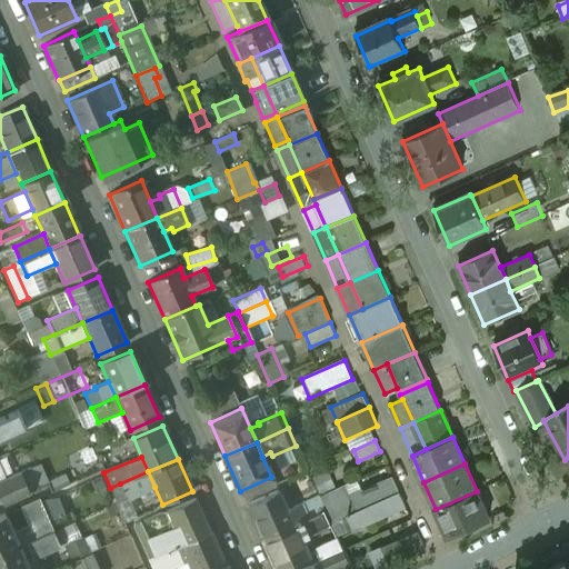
[(148,471),(120,483),(127,498),(155,487),(148,471)]
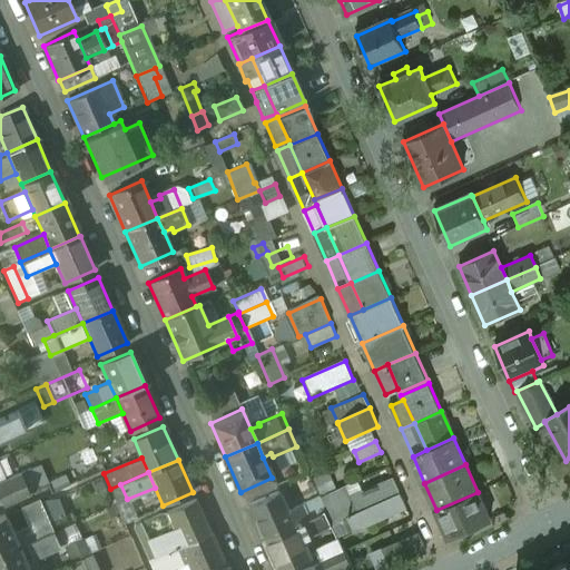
[(318,492),(336,488),(333,472),(315,477),(318,492)]
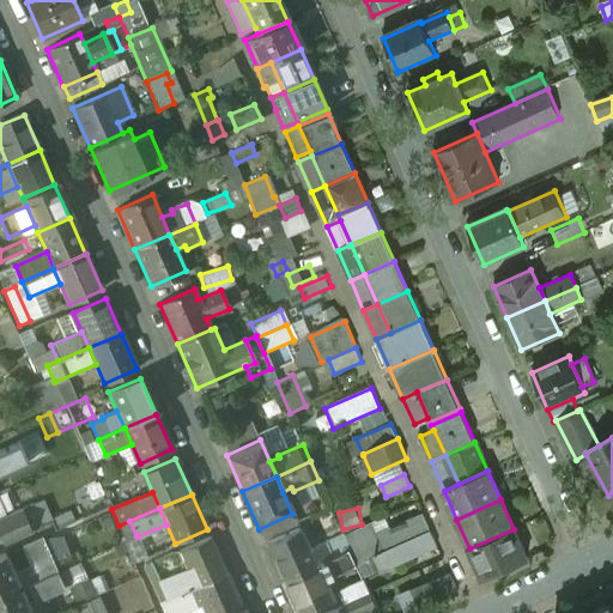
[(22,509),(0,519),(0,545),(31,532),(24,515),(22,509)]
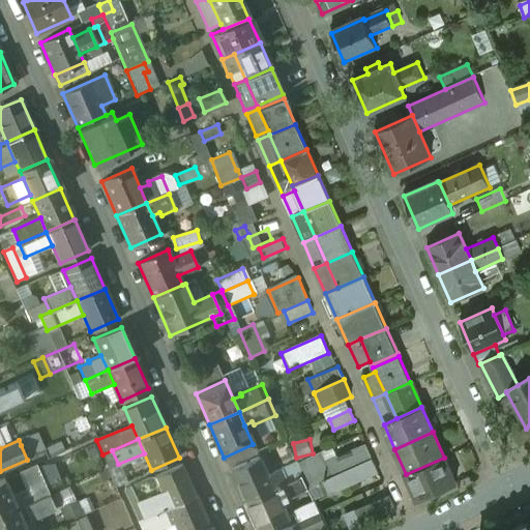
[(31,441),(21,445),(27,460),(36,455),(31,441)]
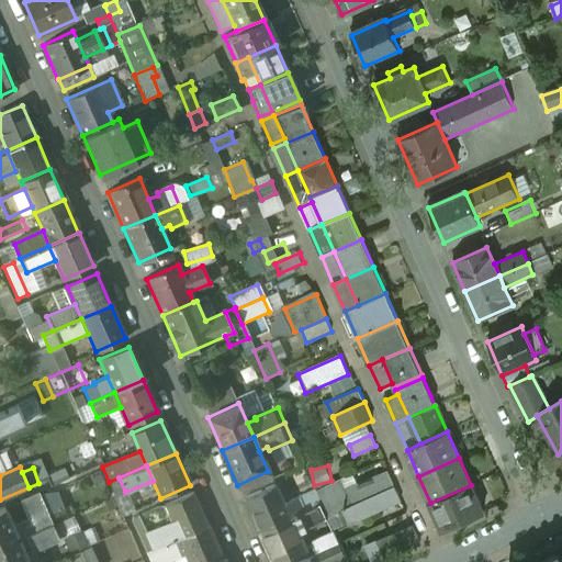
[(268,471),(237,485),(242,495),(272,482),(268,471)]
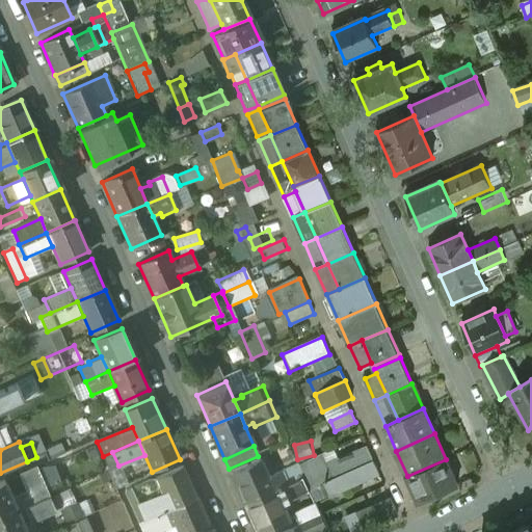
[(366,447),(337,460),(339,464),(341,464),(345,474),(349,472),(373,461),(366,447)]
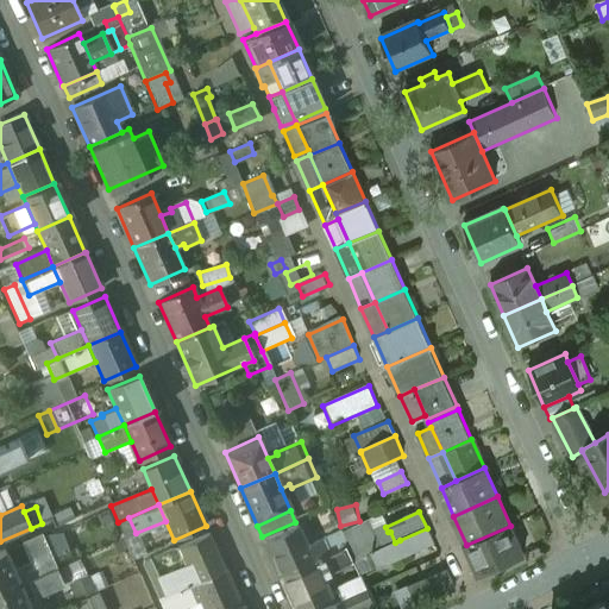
[(369,521),(341,533),(347,547),(353,562),(377,551),(395,542),(390,532),(388,532),(385,527),(374,533),(369,521)]
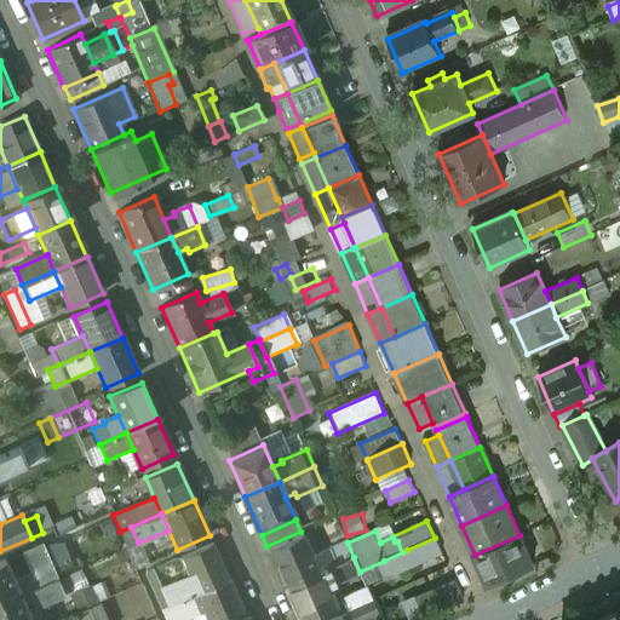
[(303,535),(269,551),(285,587),(319,572),(313,556),(303,535)]
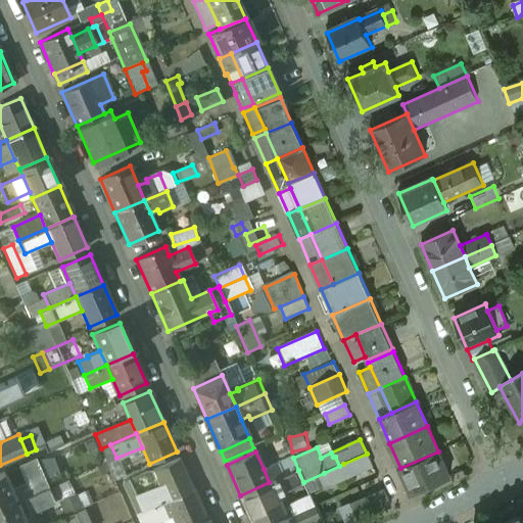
[(438,452),(400,468),(412,494),(449,478),(438,452)]
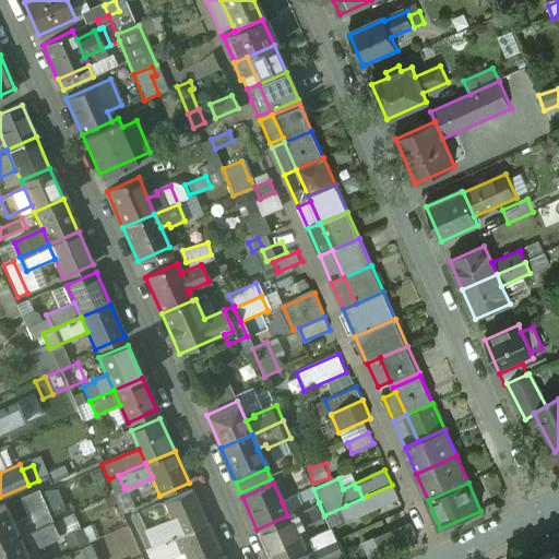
[(392,485),(367,496),(373,511),(399,500),(392,485)]
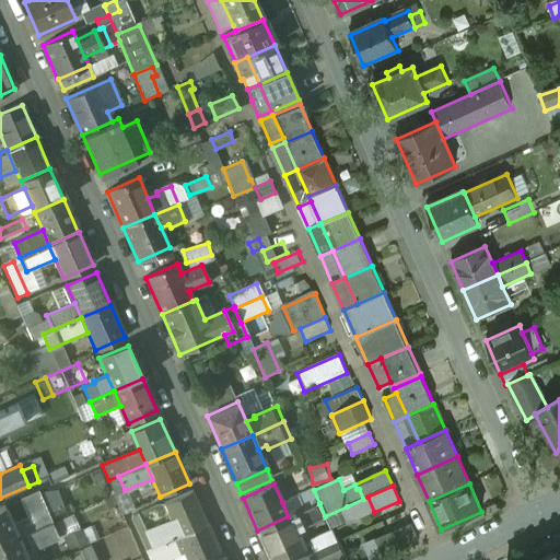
[(313,488),(282,502),(288,516),(289,516),(319,503),(314,490),(313,488)]
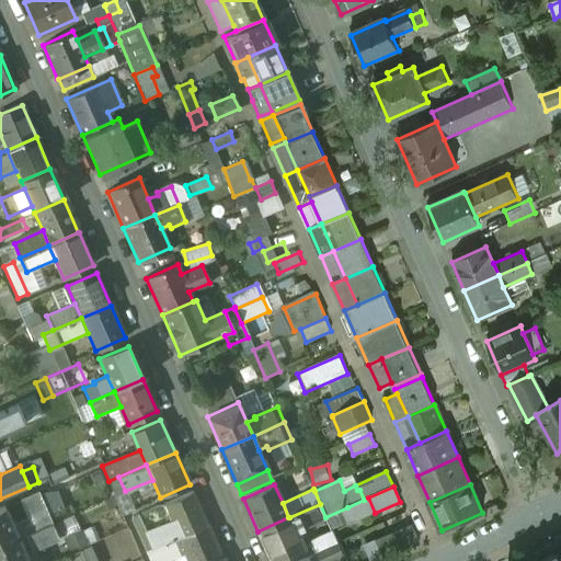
[(37,491),(21,499),(29,517),(11,524),(18,538),(52,523),(37,491)]
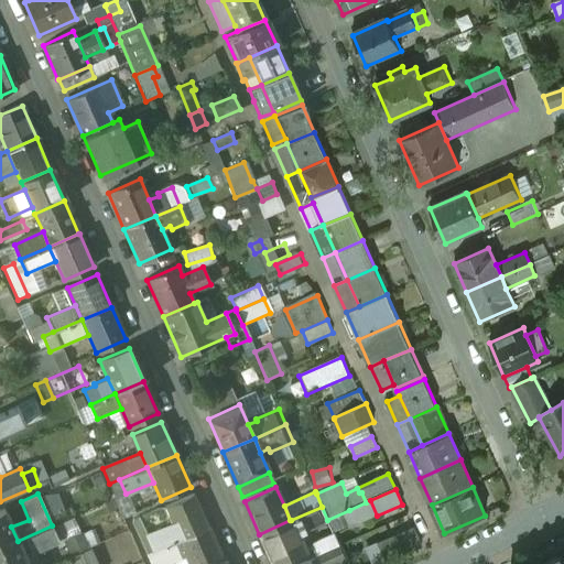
[(194,495),(164,508),(173,527),(179,540),(208,527),(194,495)]
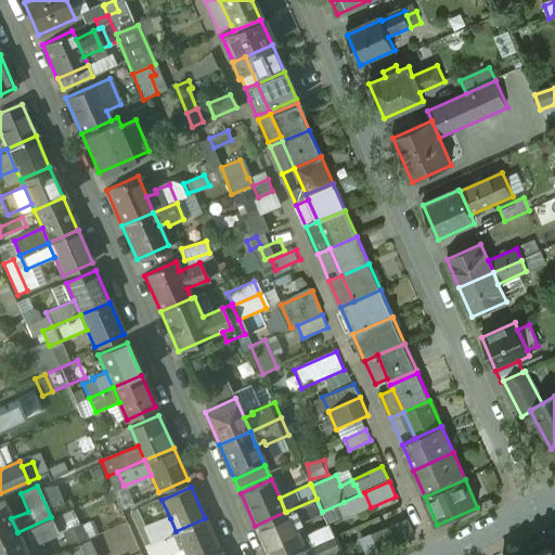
[(317,499),(286,512),(293,526),(322,513),(322,512),(317,499)]
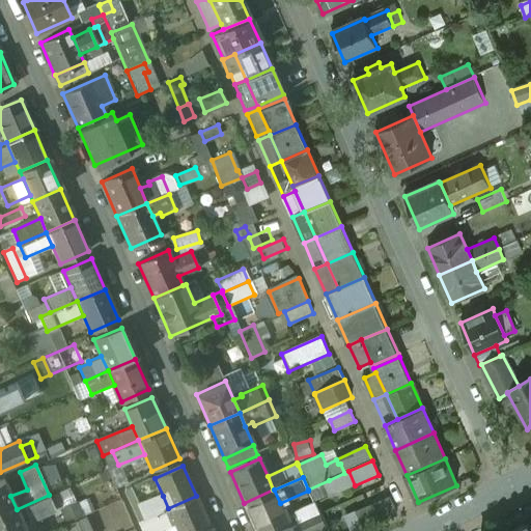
[(3,479),(0,480),(0,516),(17,509),(10,496),(3,479)]
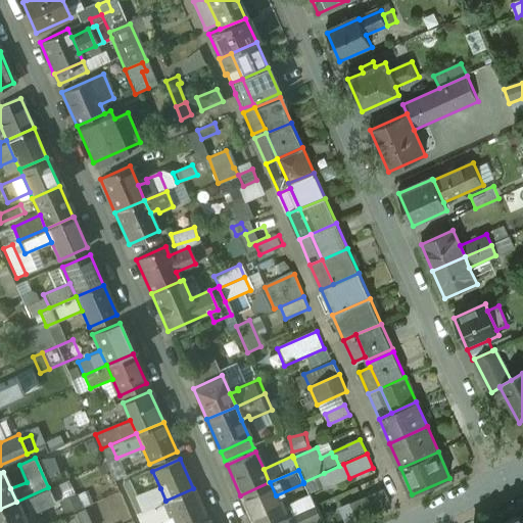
[(324,473),(303,482),(303,483),(310,492),(329,484),(324,473)]
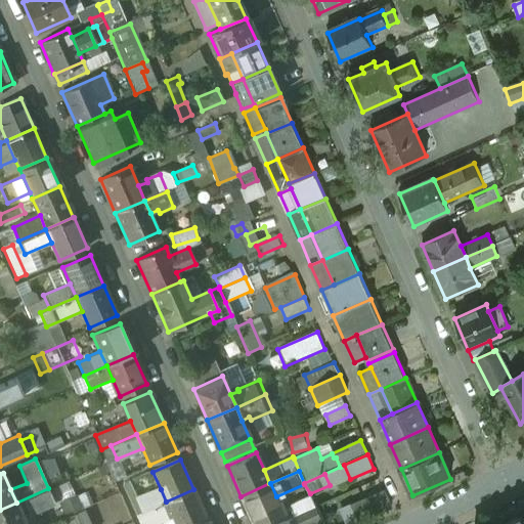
[(241,496),(252,523),(260,523),(284,514),(276,496),(270,483),(269,483),(241,496)]
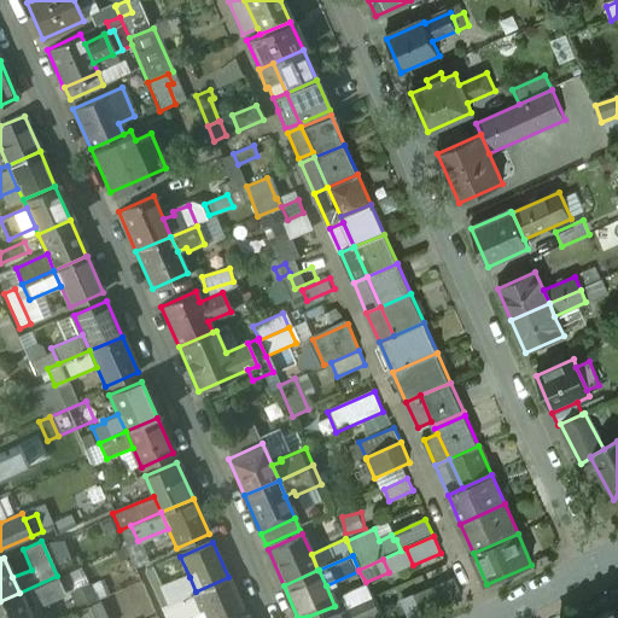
[(57,576),(19,593),(24,605),(33,601),(35,606),(64,594),(57,576)]
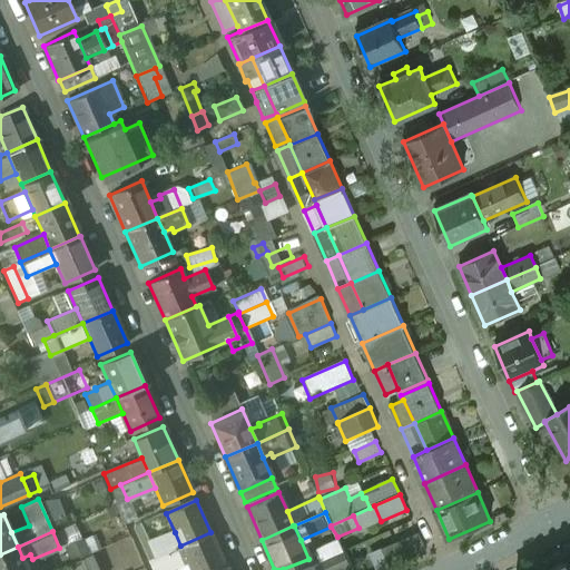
[(175,532),(147,544),(154,559),(180,546),(175,532)]
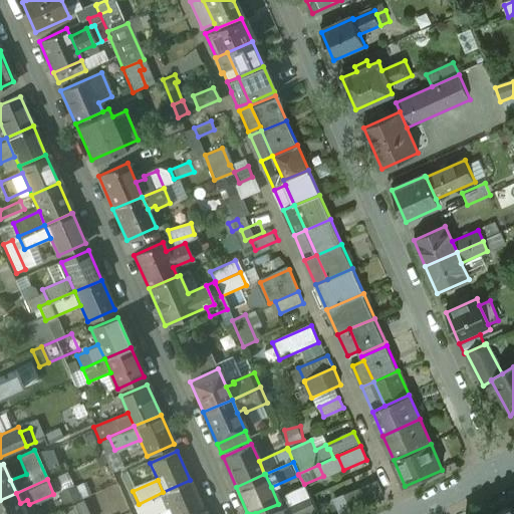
[(190,480),(163,492),(170,507),(172,513),(193,513),(203,510),(190,480)]
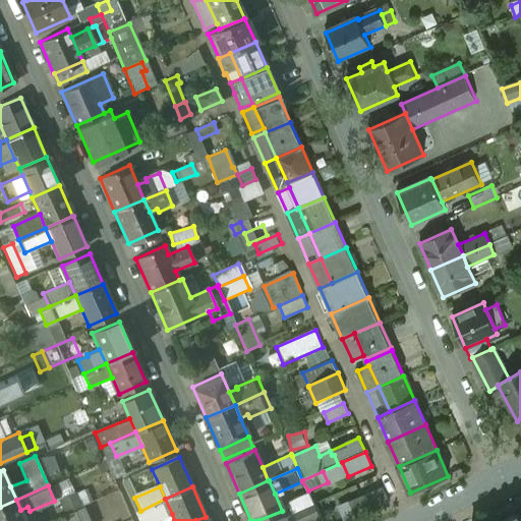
[(382,487),(349,504),(356,519),(389,503),(382,487)]
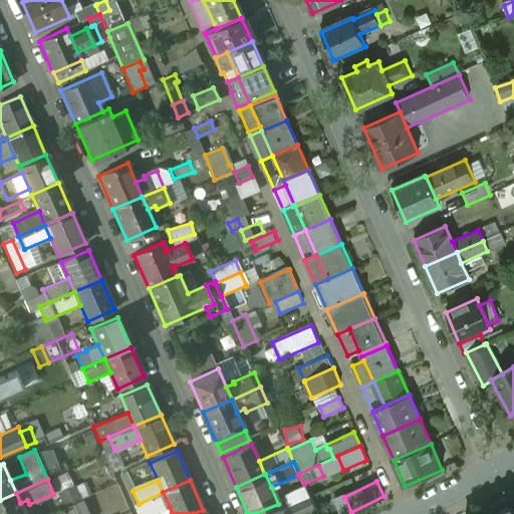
[(306,487),(282,497),(288,509),(311,499),(306,487)]
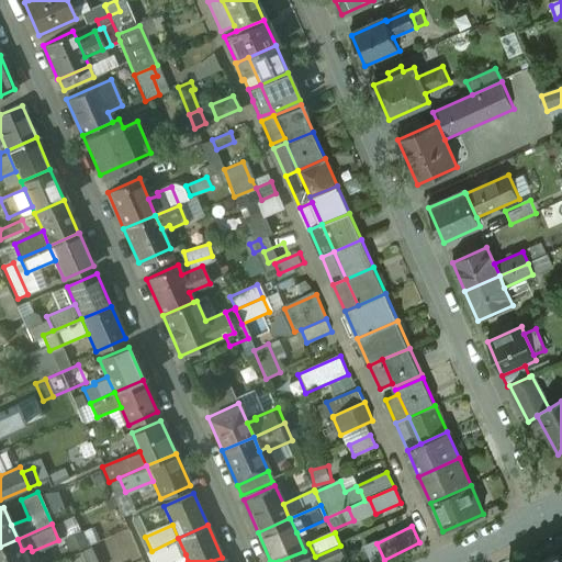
[(178,538),(152,551),(156,561),(166,561),(186,554),(178,538)]
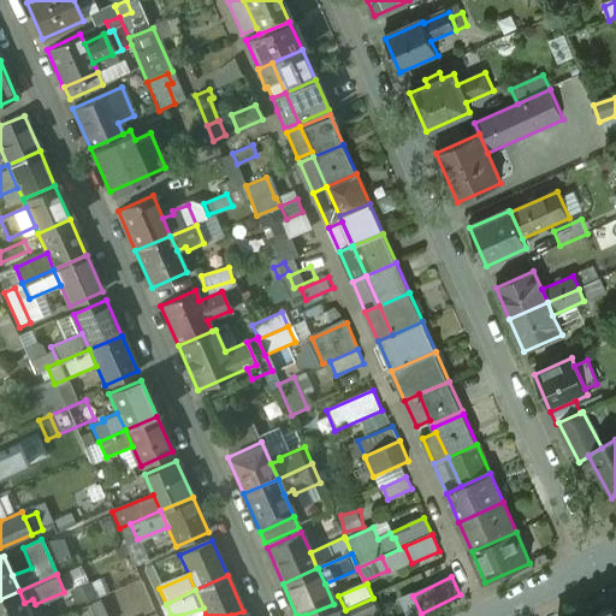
[(19,591),(0,599),(0,615),(29,615),(24,603),(19,591)]
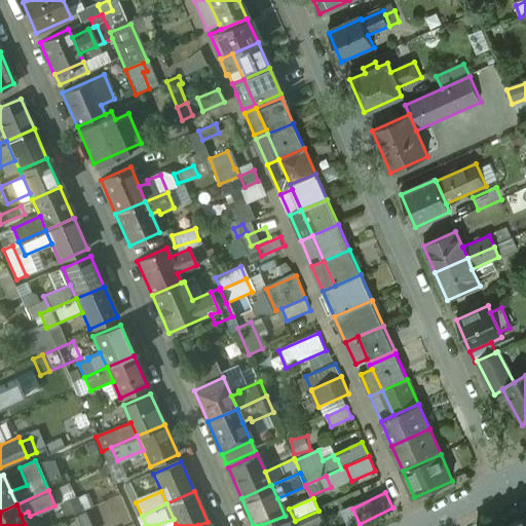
[(295,521),(289,523),(290,525),(311,525),(323,521),(318,511),(295,521)]
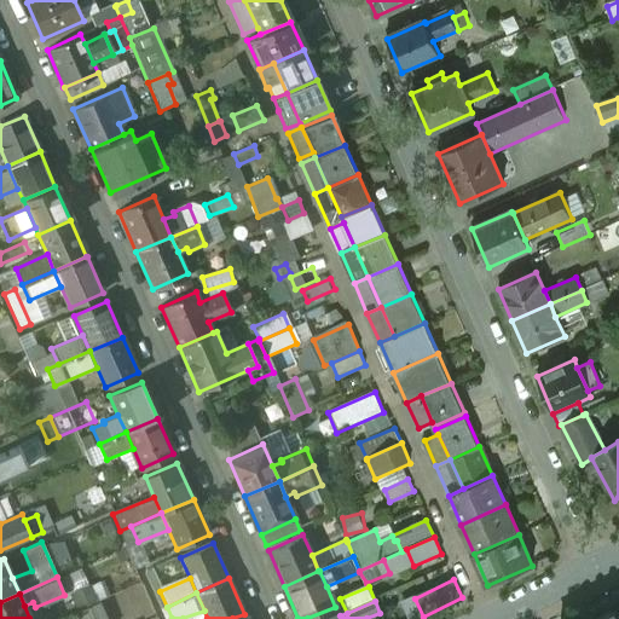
[(93,618),(88,607),(62,618),(93,618)]
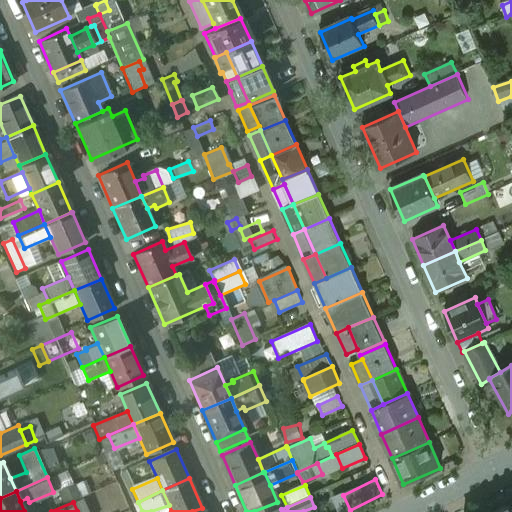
[(511,511),(511,506),(510,503),(492,511),(511,511)]
